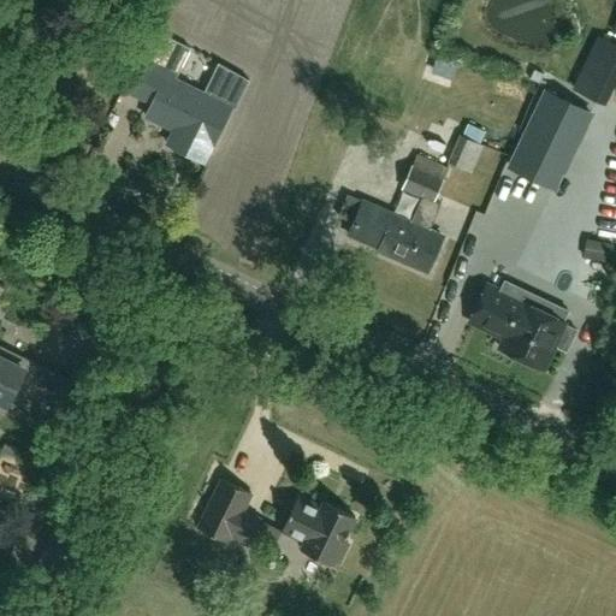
[(143,72),(132,95),(153,105),(147,117),(176,130),(169,144),(206,163),(232,107),(176,81),(190,48),(159,35),(144,66),(141,72),(143,72)]
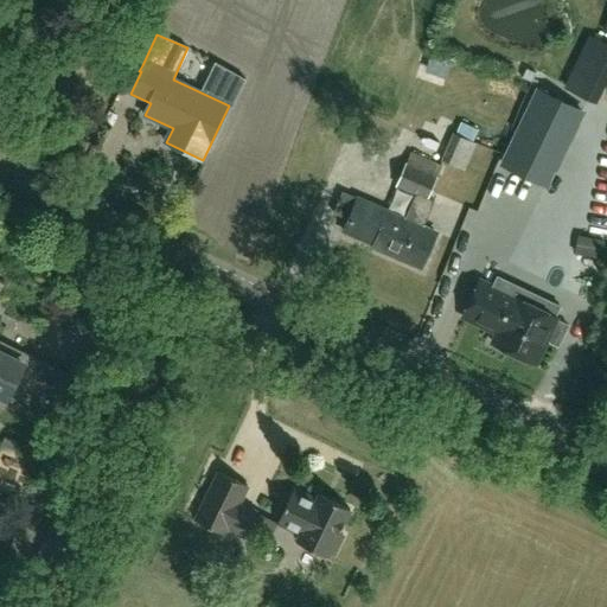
[(141,71),(139,71),(132,68),(121,90),(131,94),(141,71)]
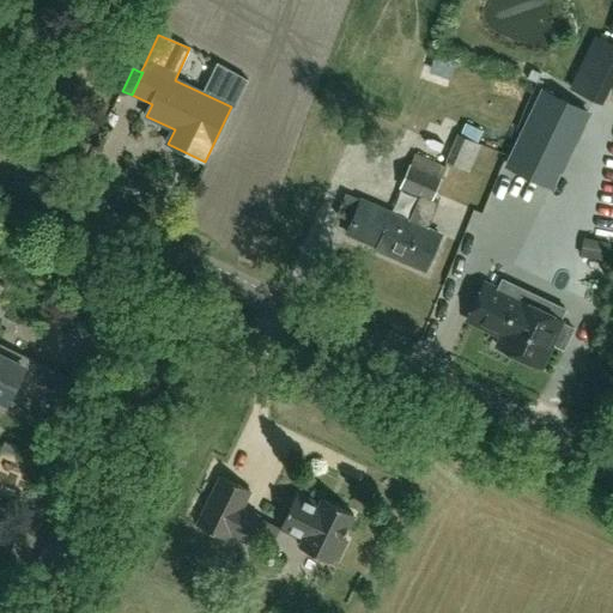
[(571,89),(593,99),(601,82),(580,71),(571,89)]
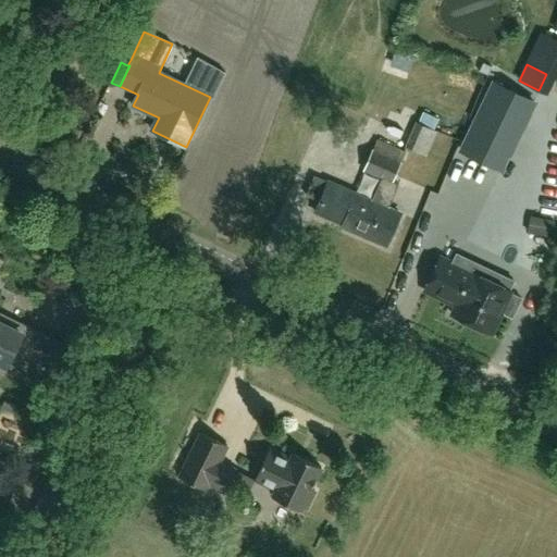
[(494,84),(461,151),(500,171),(533,102),(494,84)]
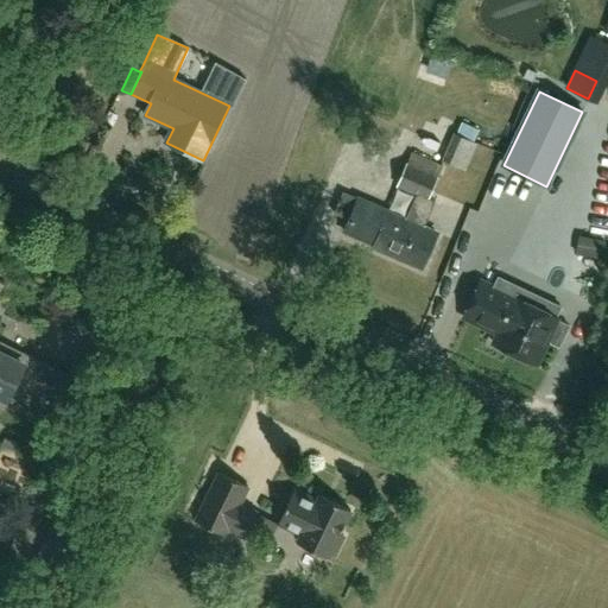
[(466,171),(479,144),(455,133),(443,162),(466,171)]
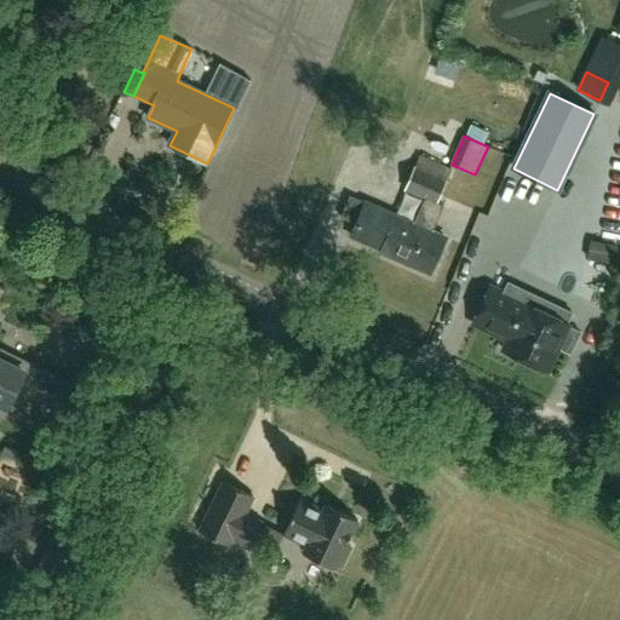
[(437,202),(452,171),(422,158),(406,191),(425,199),(414,224),(397,217),(397,218),(351,197),(342,219),(357,225),(352,237),(383,251),(383,253),(431,274),(447,239),(432,233),(445,205),(437,202)]
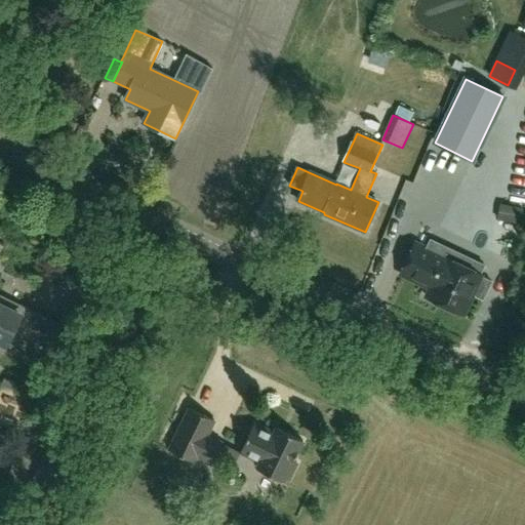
[(392,158),(390,169),(414,175),(417,164),(392,158)]
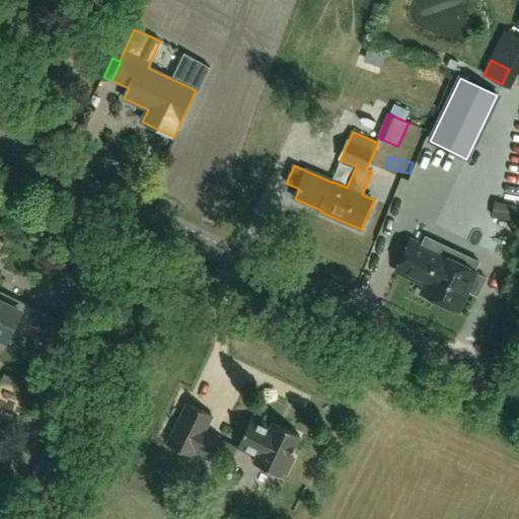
[(467,292),(477,297),(487,279),(476,274),(476,273),(475,272),(479,263),(426,237),(422,246),(411,240),(396,271),(427,285),(422,294),(458,311),(467,292)]
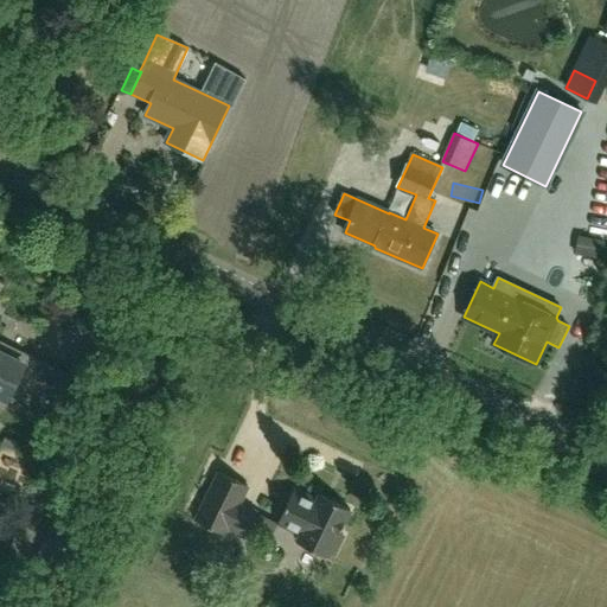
[(29,407),(38,388),(50,365),(23,351),(18,362),(0,352),(0,395),(7,398),(8,396),(29,407)]
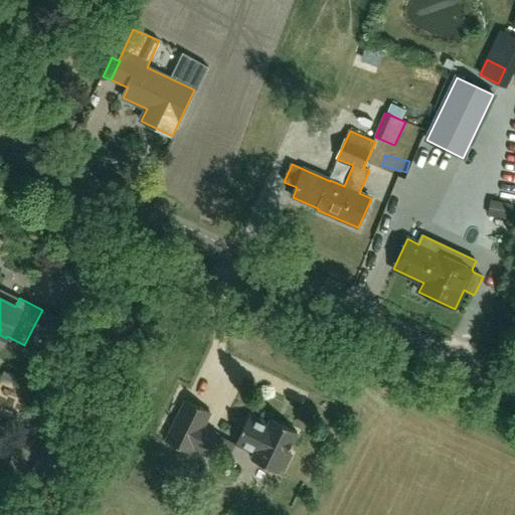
[(203,427),(210,412),(186,400),(166,442),(190,454),(192,449),(207,456),(218,435),(203,427)]
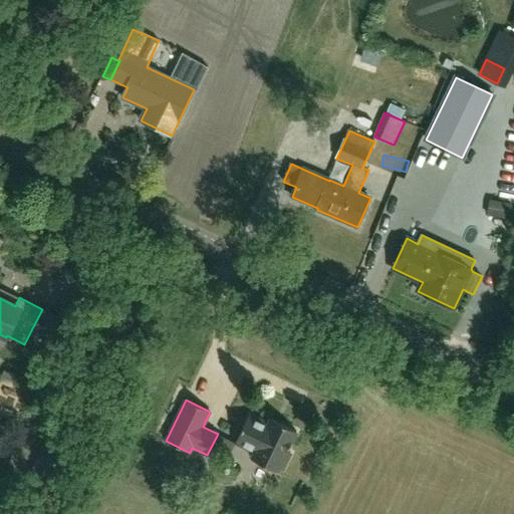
[(50,499),(84,420),(59,410),(25,489),(50,499)]
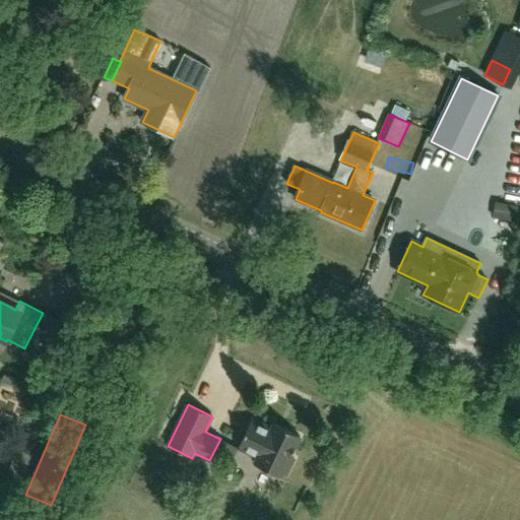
[(252,419),(238,448),(258,457),(255,464),(280,476),(282,473),(286,475),(295,459),(290,457),(301,437),(274,424),(271,430),(252,419)]
